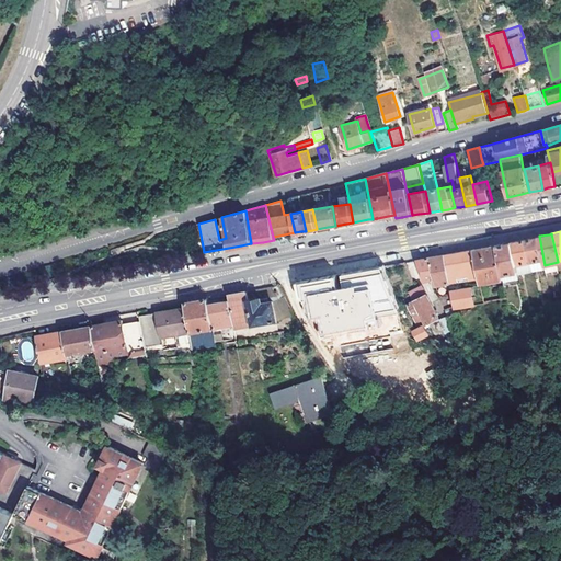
[(529,262),(544,260),(539,236),(528,238),(525,239),(529,262)]
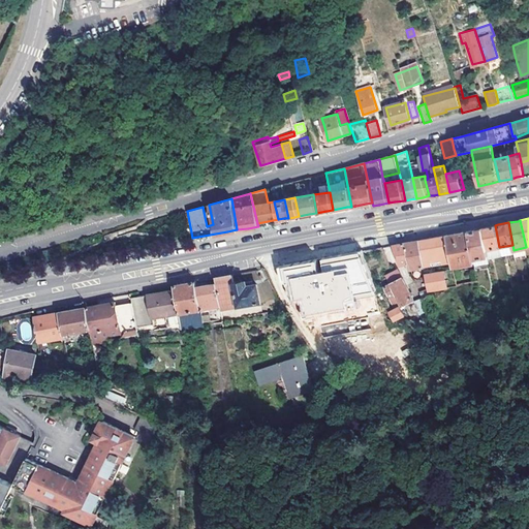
[(487,249),(499,247),(495,225),(487,227),(483,227),(487,249)]
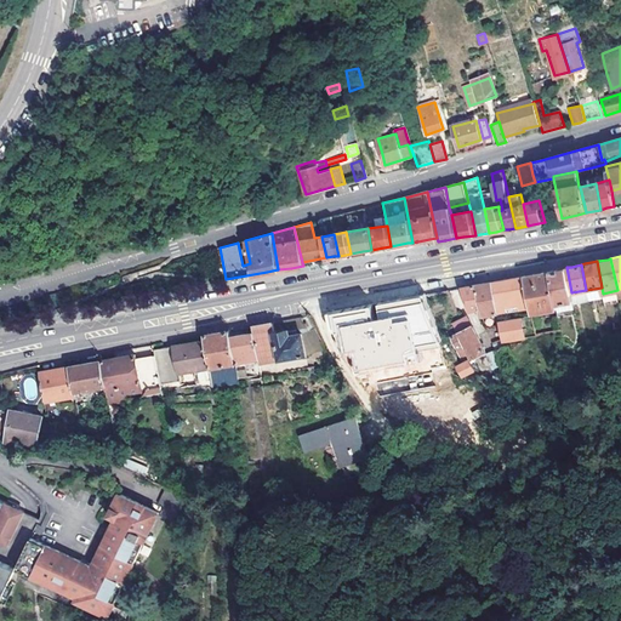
[(573,298),(571,292),(567,267),(554,269),(550,271),(556,303),(573,298)]
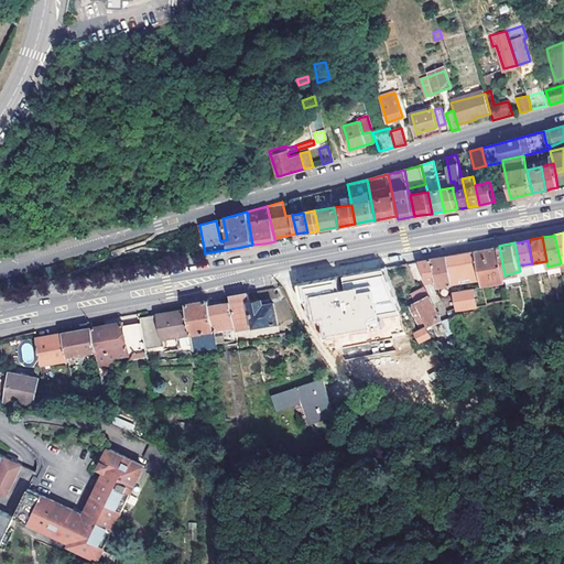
[(476,250),(481,279),(483,284),(505,280),(505,275),(499,246),(495,247),(476,250)]
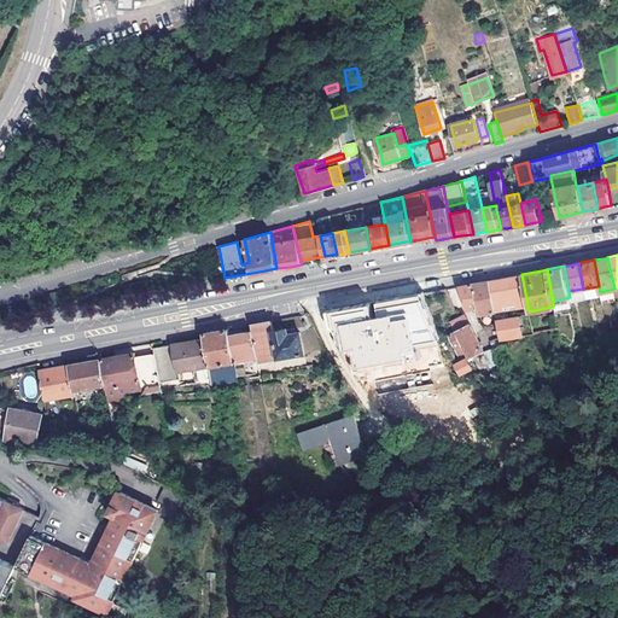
[(528,305),(522,274),(507,277),(490,280),(496,310),(505,309),(503,304),(514,303),(516,308),(528,305)]
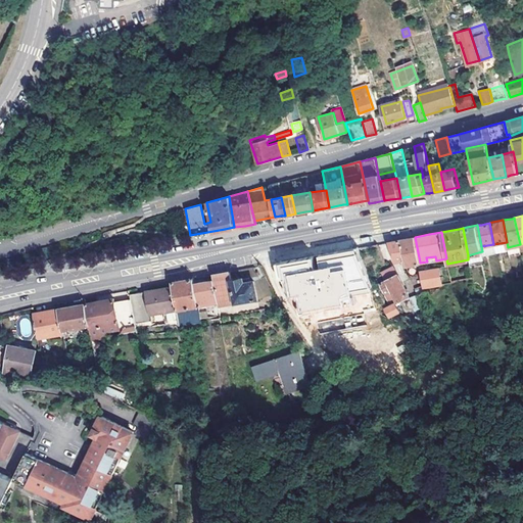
[(406,265),(420,263),(415,237),(403,239),(400,240),(405,258),(406,265)]
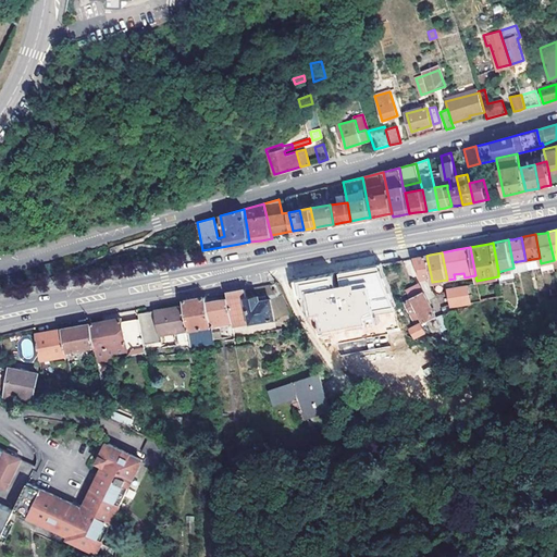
[(421,277),(425,276),(431,275),(426,256),(419,257),(416,258),(421,277)]
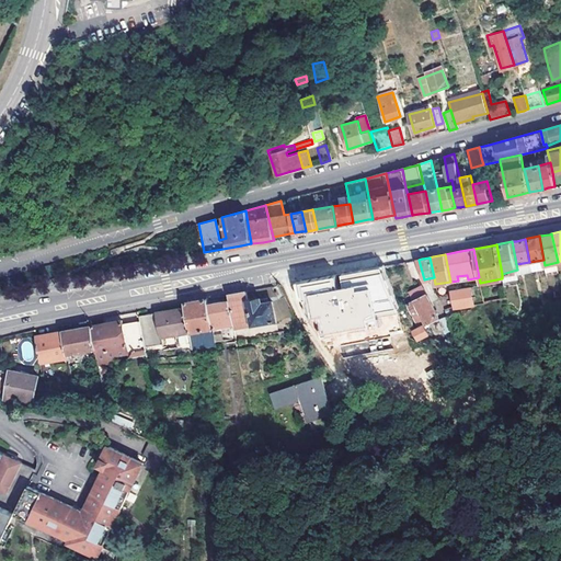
[(531,272),(546,268),(545,265),(544,260),(529,262),(531,272)]
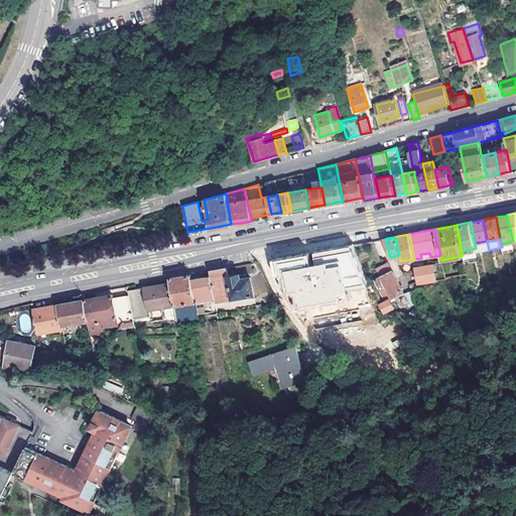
[(346,258),(280,269),(287,310),(353,299),(346,258)]
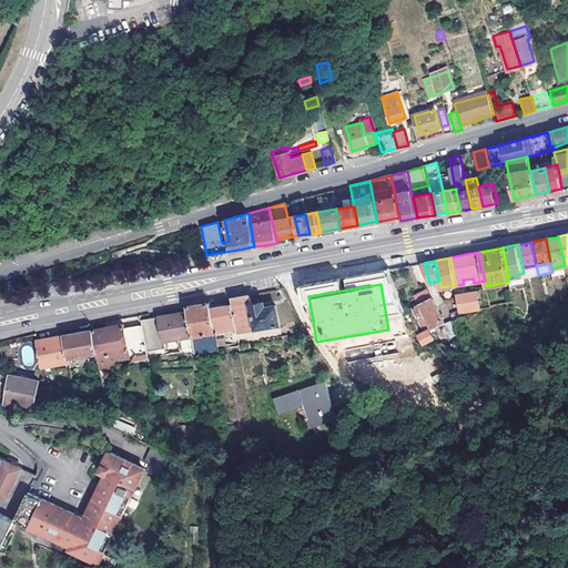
[(458,297),(460,311),(460,312),(478,307),(477,300),(482,298),(479,290),(457,294),(458,297)]
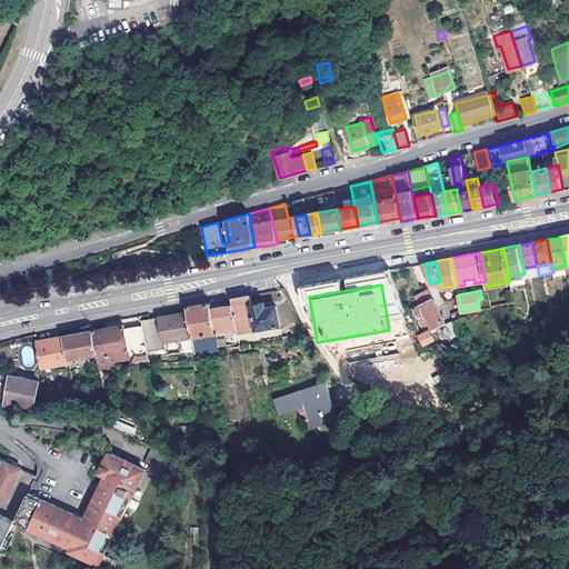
[(428,330),(443,322),(432,299),(431,299),(428,292),(416,298),(419,305),(411,308),(422,331),(417,333),(421,343),(431,339),(428,330)]
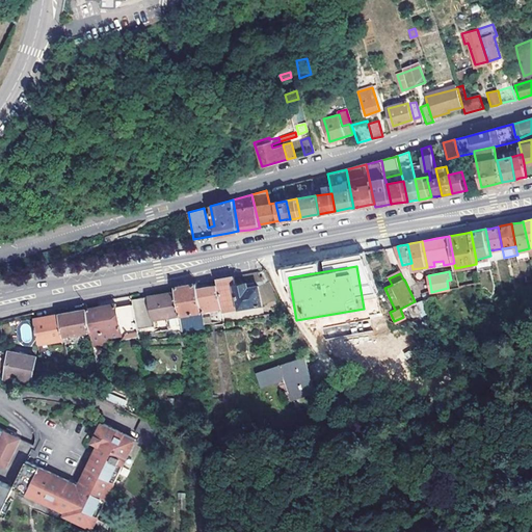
[(262,303),(259,286),(249,287),(248,282),(236,284),(235,275),(217,278),(218,284),(222,308),(222,311),(262,303)]
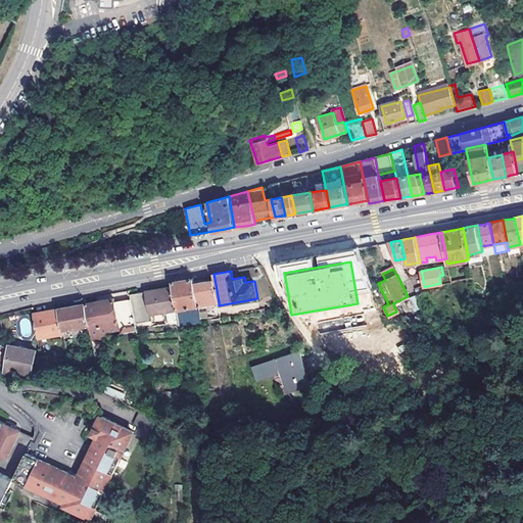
[(178,310),(199,305),(195,283),(194,277),(179,280),(173,281),(174,285),(178,310)]
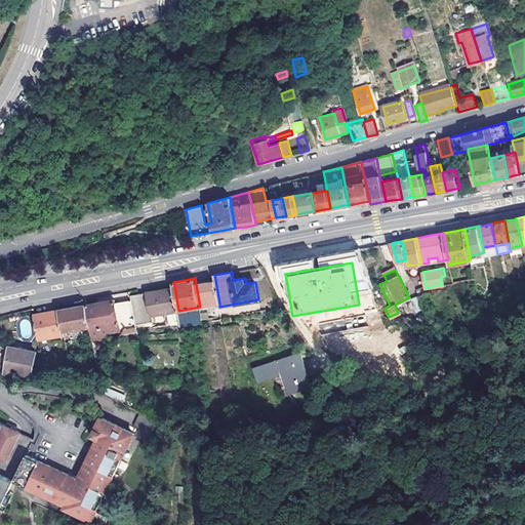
[(196,284),(200,307),(219,304),(215,280),(196,284)]
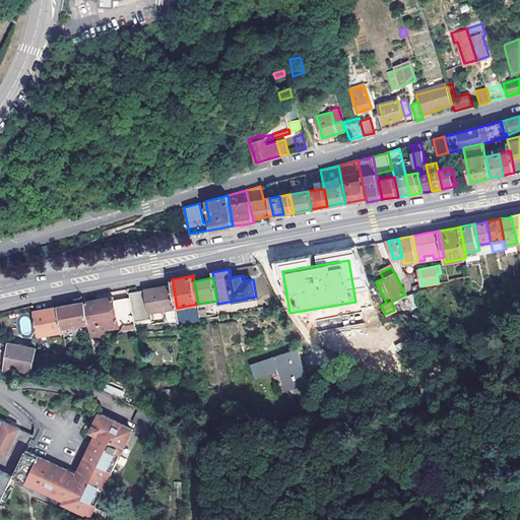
[(168,316),(178,314),(177,308),(173,283),(152,287),(147,288),(128,291),(130,300),(133,319),(135,329),(153,326),(152,319),(168,316)]
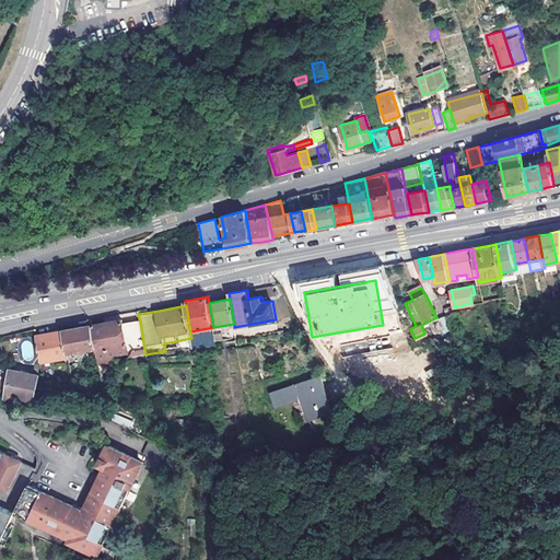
[(458,312),(445,316),(453,334),(463,351),(471,346),(458,312)]
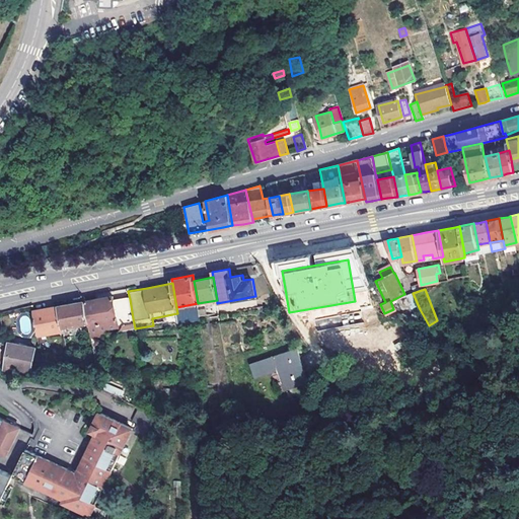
[(404,297),(412,309),(418,305),(411,294),(404,297)]
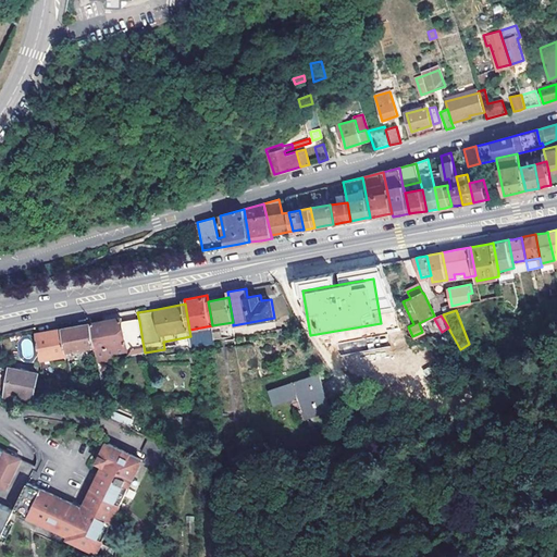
[(103,321),(90,323),(95,345),(96,350),(97,356),(106,354),(116,346),(143,342),(139,321),(131,322),(123,324),(122,318),(103,321)]
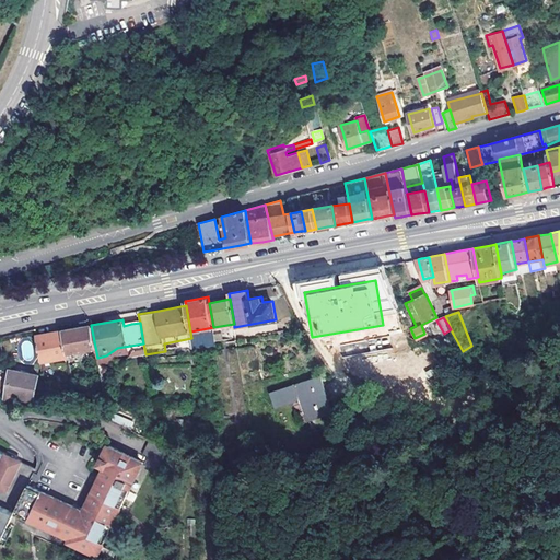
[(78,328),(63,330),(68,353),(95,347),(91,325),(78,328)]
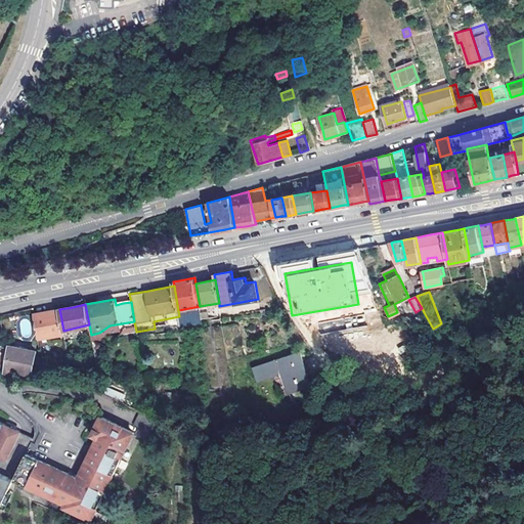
[(181,326),(203,322),(200,306),(178,310),(179,316),(181,326)]
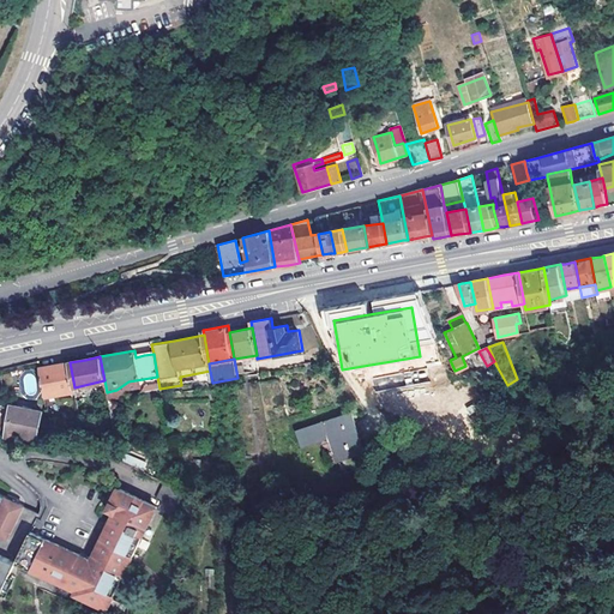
[(53,366),(40,368),(47,398),(76,391),(74,387),(70,362),(53,366)]
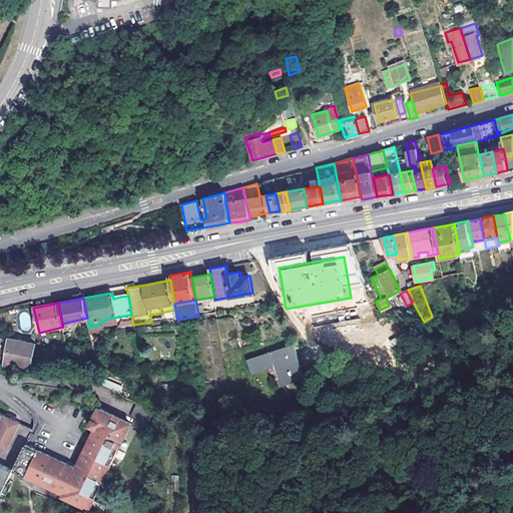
[(175,310),(165,312),(168,327),(178,325),(177,320),(175,310)]
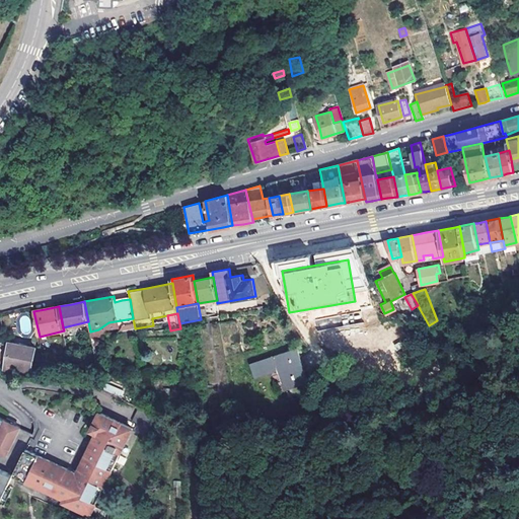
[(0,370),(32,374),(36,348),(0,342),(0,370)]
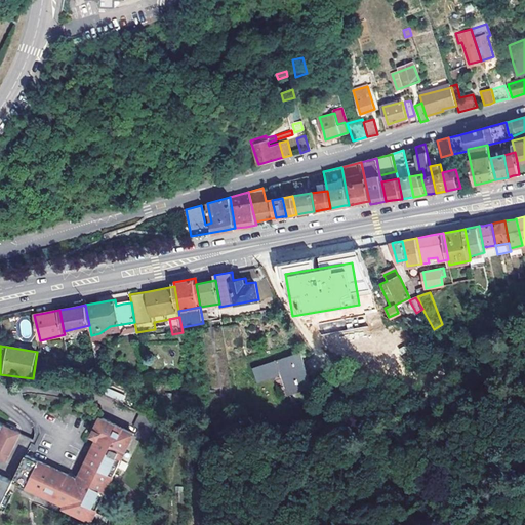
[(287,394),(312,386),(299,352),(254,367),(258,380),(280,372),(287,394)]
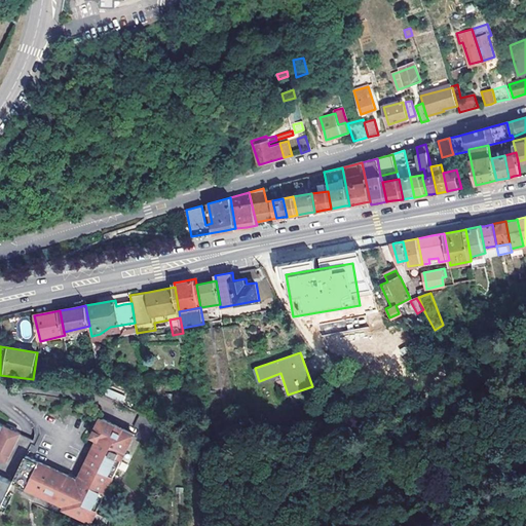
[(142,414),(136,427),(141,429),(137,437),(150,444),(153,437),(155,421),(142,414)]
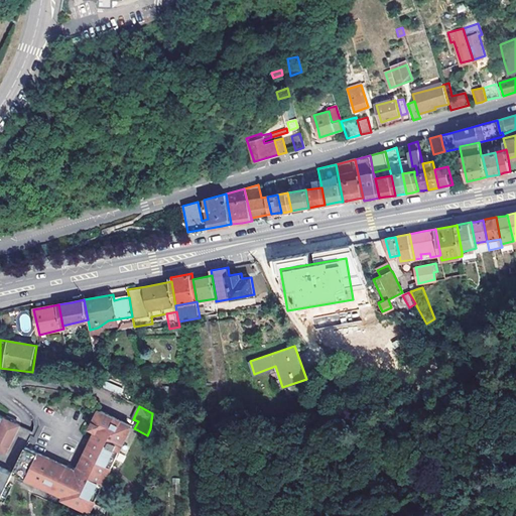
[(78,471),(28,445),(35,431),(0,412),(0,498),(1,499),(15,471),(66,496),(73,499),(71,503),(90,513),(133,427),(98,409),(80,442),(90,446),(78,471)]
